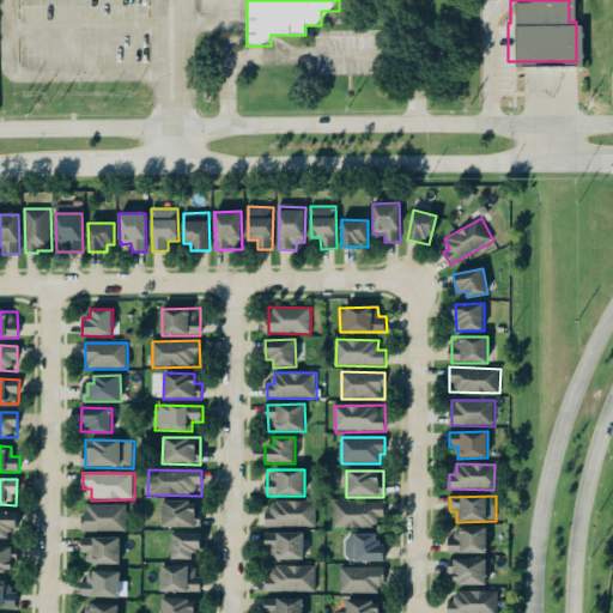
[(163,528),(202,528),(202,513),(194,513),(194,502),(163,502),(163,528)]
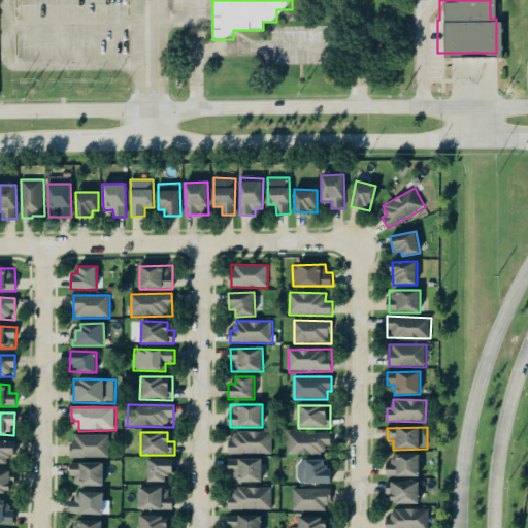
[(272,432),(230,432),(230,454),(272,455),(272,432)]
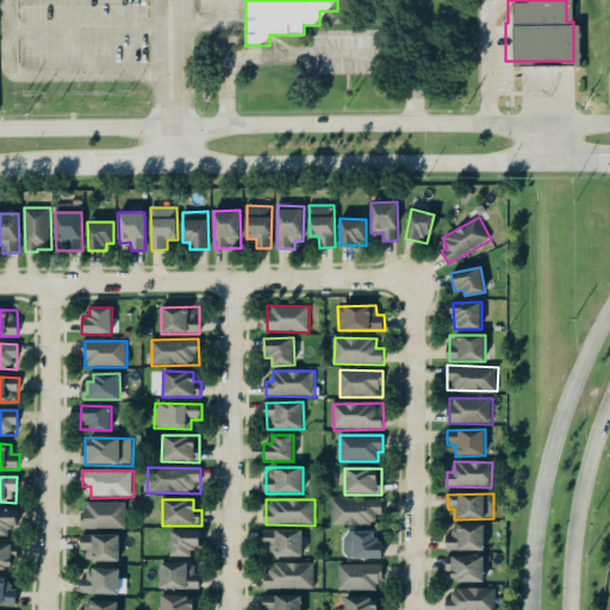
[(381,500),(334,499),(334,526),(381,526),(381,500)]
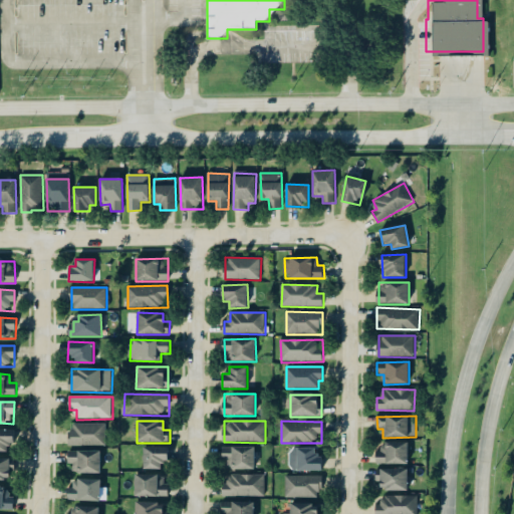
[(106,447),(107,424),(70,424),(70,446),(106,447)]
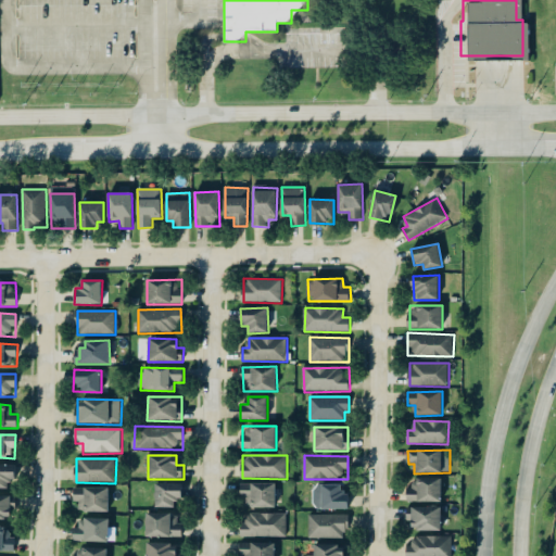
[(0,489),(9,489),(9,481),(15,481),(15,465),(0,465),(0,489)]
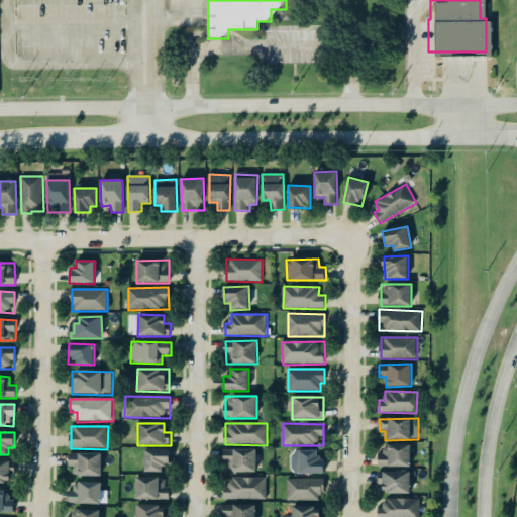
[(411,468),(411,445),(386,444),(386,453),(379,453),(379,467),(411,468)]
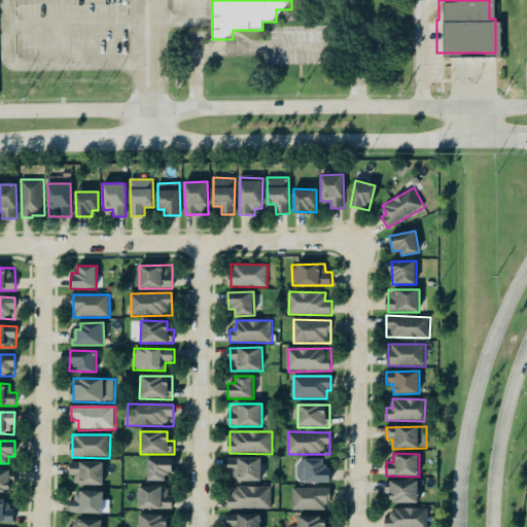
[(147,482),(166,482),(166,475),(173,475),(173,459),(147,458),(147,482)]
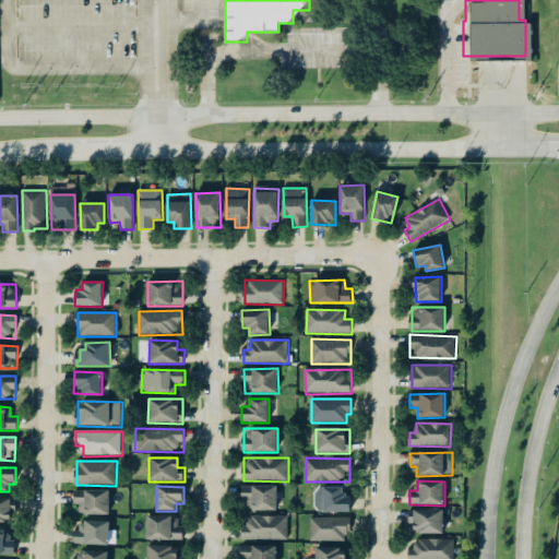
[(277,486),(244,486),(244,510),(277,510),(277,486)]
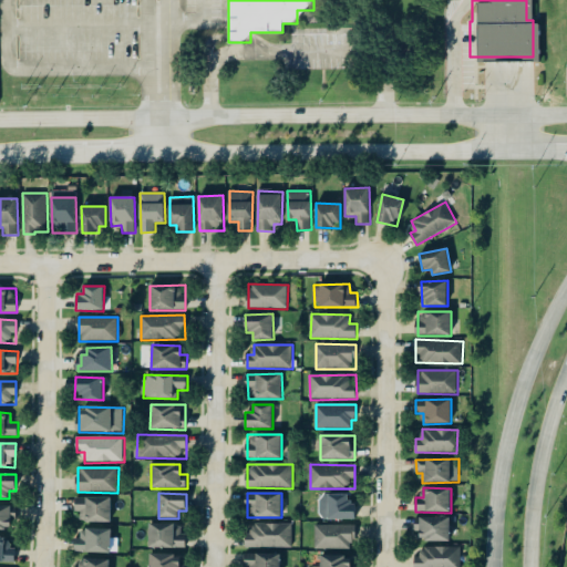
[(352,495),(320,495),(321,521),(353,519),(352,495)]
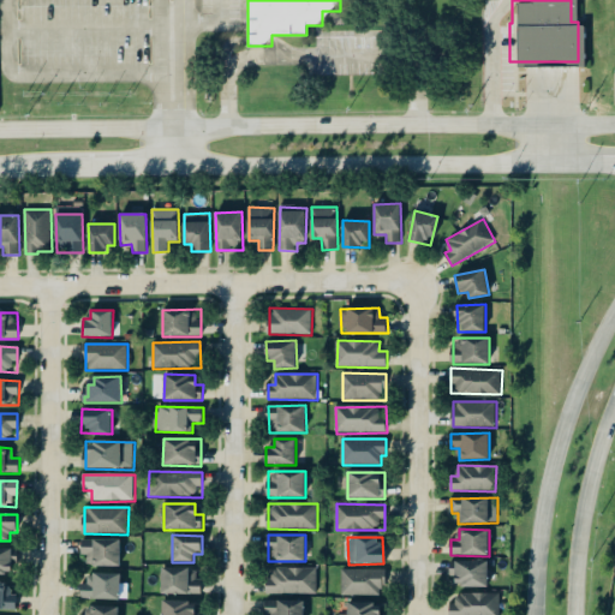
[(120,567),(121,541),(84,539),(83,566),(120,567)]
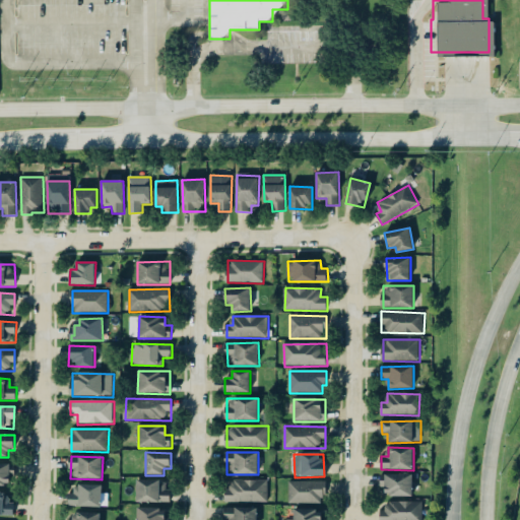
[(0,485),(9,485),(8,476),(14,476),(14,464),(0,464),(0,485)]
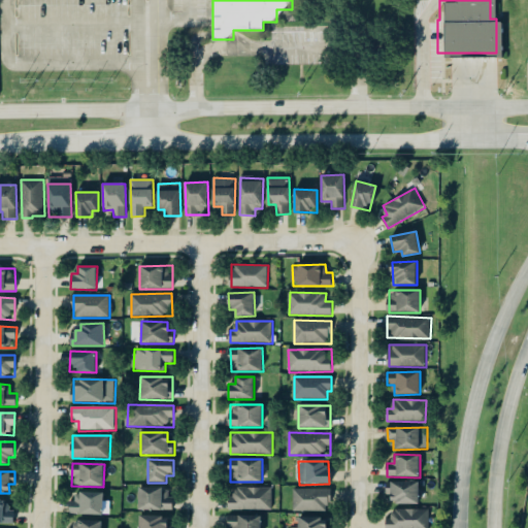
[(420,503),(419,482),(387,482),(388,504),(420,503)]
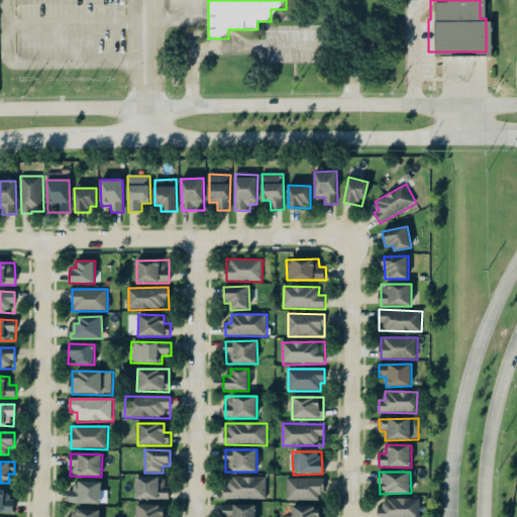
[(168,500),(169,479),(136,478),(135,499),(168,500)]
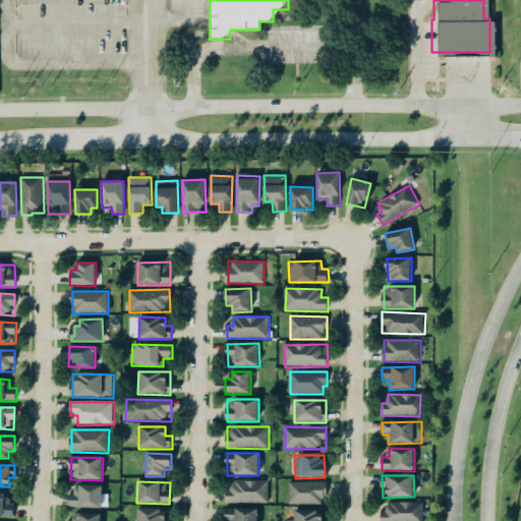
[(269,504),(269,481),(233,481),(233,490),(226,490),(226,503),(269,504)]
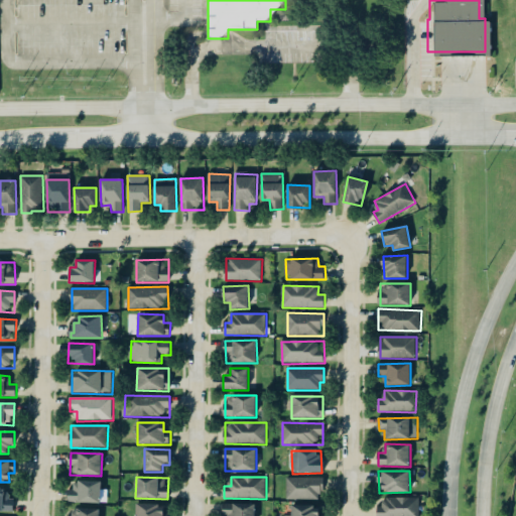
[(323,501),(323,479),(287,478),(287,500),(323,501)]
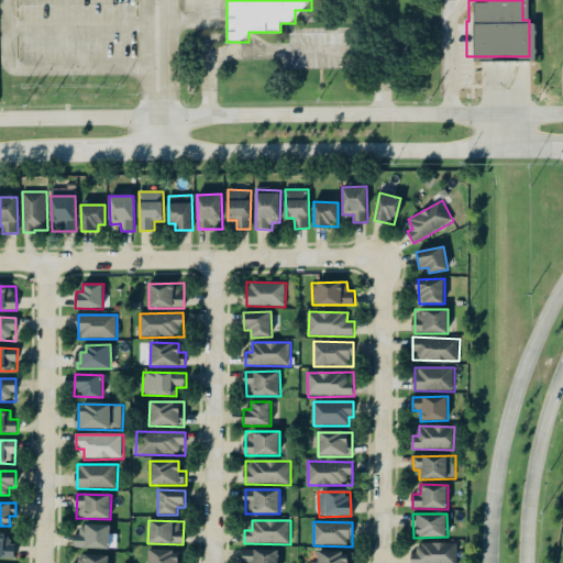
[(118,534),(110,534),(111,526),(77,526),(77,549),(118,550),(118,534)]
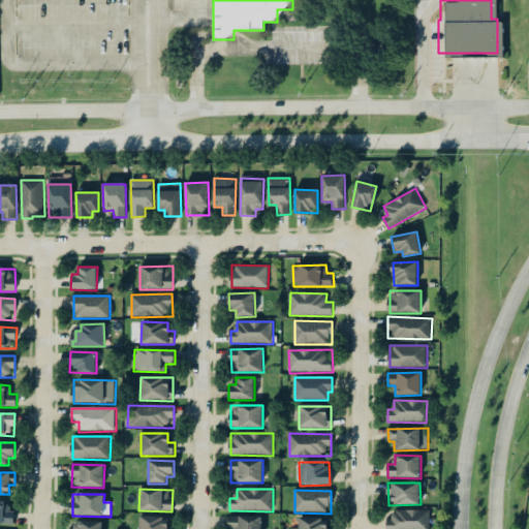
[(0,524),(13,525),(13,503),(0,502),(0,524)]
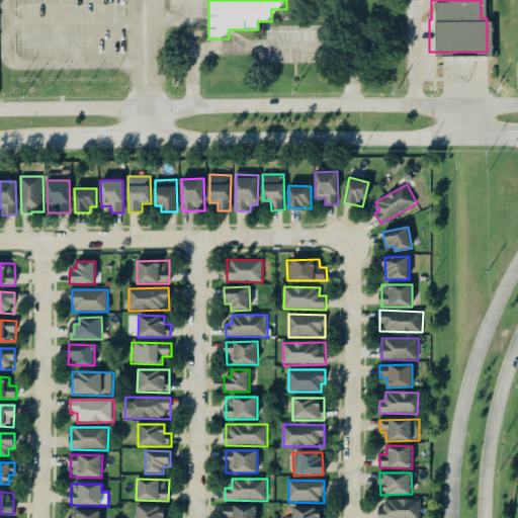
[(421,517),(422,500),(385,500),(385,509),(379,509),(378,517),(421,517)]
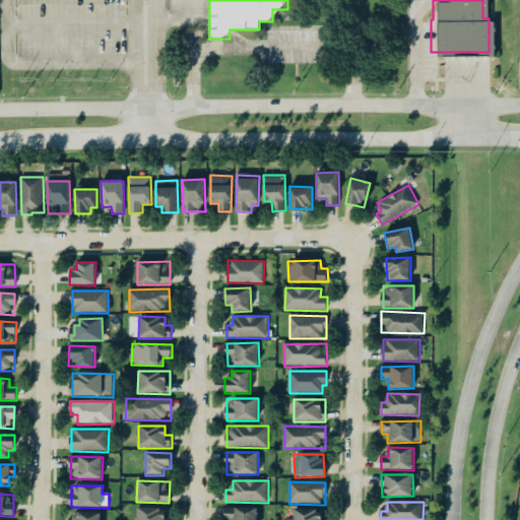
[(256,519),(257,509),(224,508),(223,519),(256,519)]
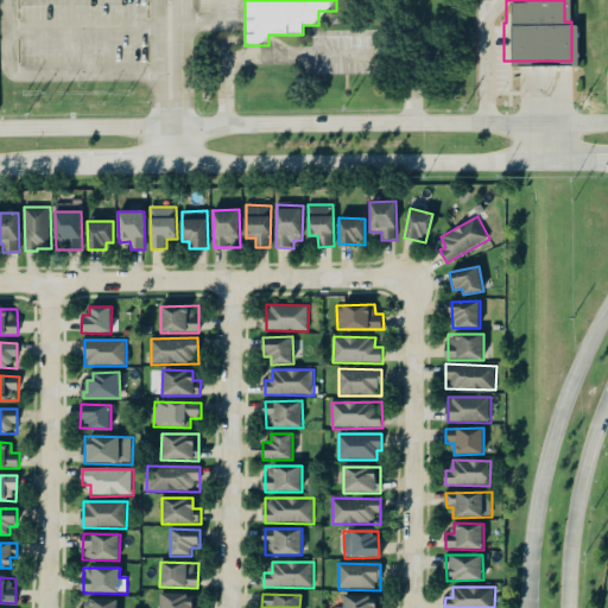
[(196,607),(197,595),(162,595),(160,607),(196,607)]
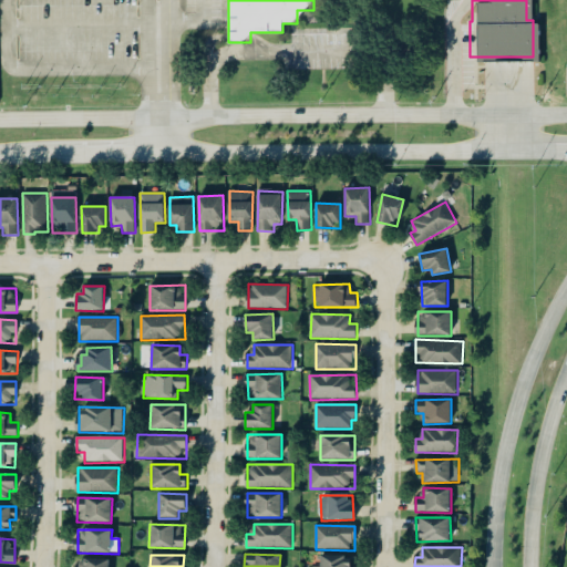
[(356,566),(357,566),(349,566),(349,556),(321,555),(320,566),(356,566)]
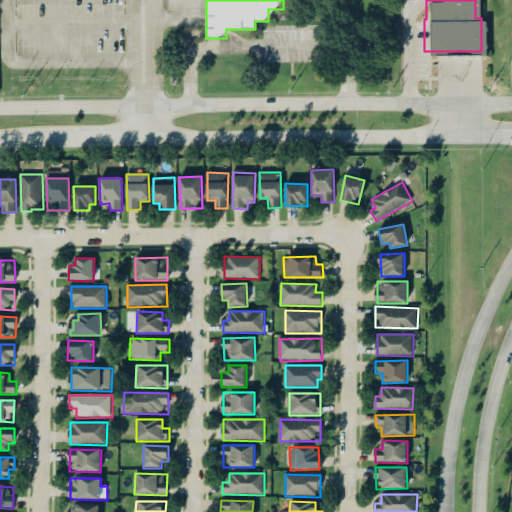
All buildings are outlined.
